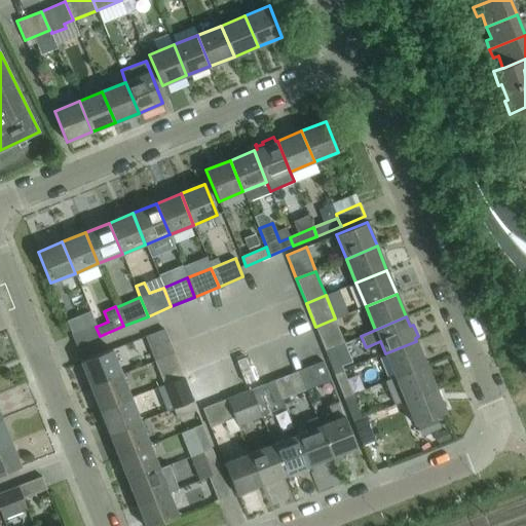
[(344,342),(335,318),(315,327),(326,349),(344,342)]
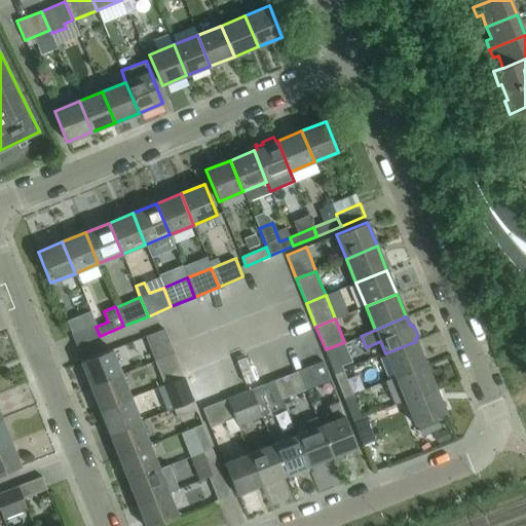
[(100,336),(96,327),(95,324),(71,333),(76,345),(100,336)]
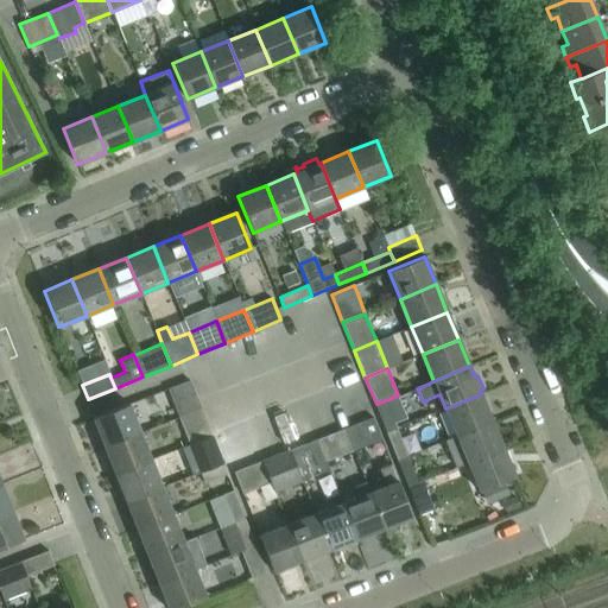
[(166,390),(177,417),(200,409),(188,380),(166,390)]
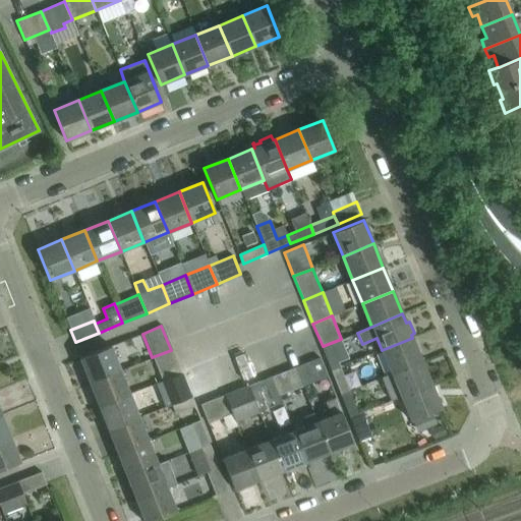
[(421,360),(412,338),(382,350),(391,373),(421,360)]
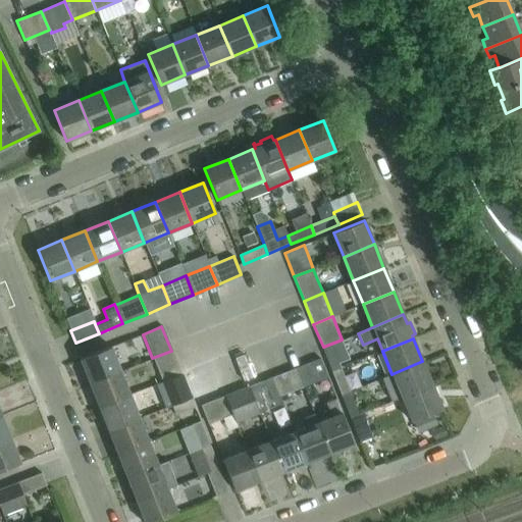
[(349,359),(342,340),(323,347),(332,371),(341,368),(338,363),(349,359)]
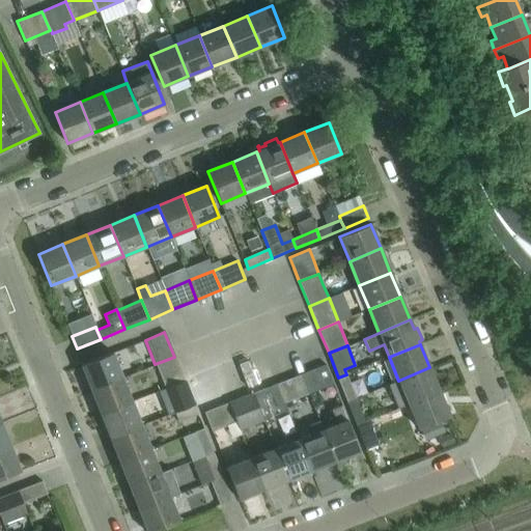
[(81,365),(90,389),(122,378),(112,353),(81,365)]
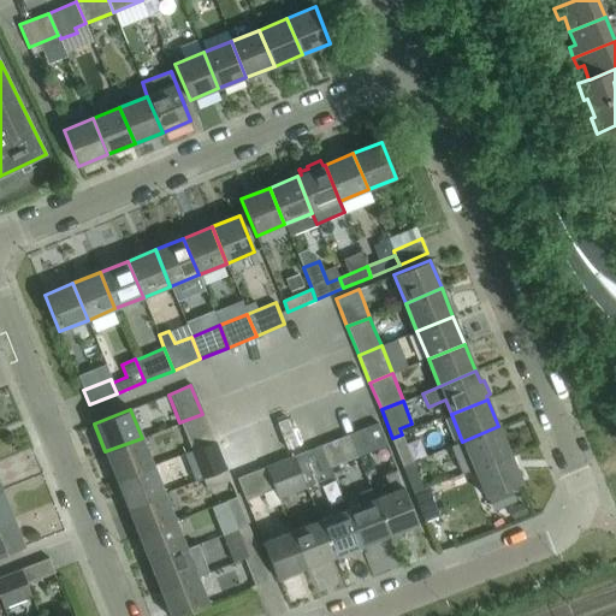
[(213,442),(202,414),(179,422),(190,451),(213,442)]
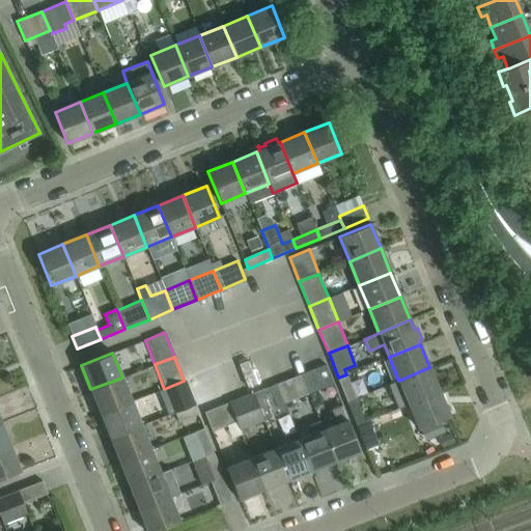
[(326,365),(301,374),(308,394),(333,384),(326,365)]
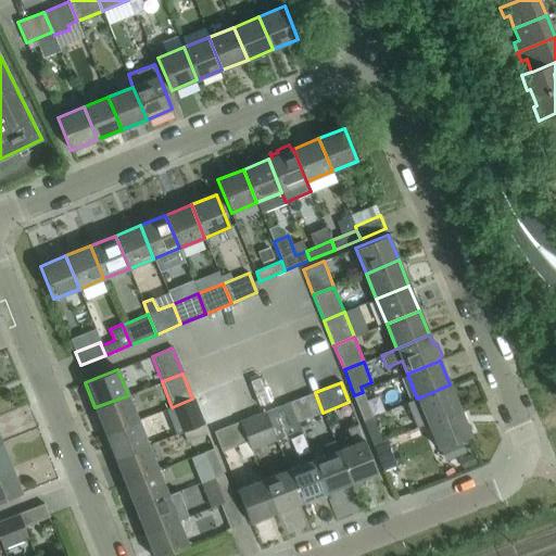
[(460,411),(450,384),(417,399),(428,424),(460,411)]
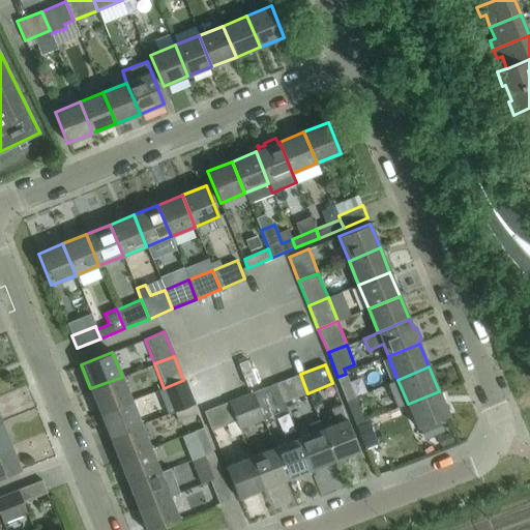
[(307,393),(300,374),(276,383),(284,403),(307,393)]
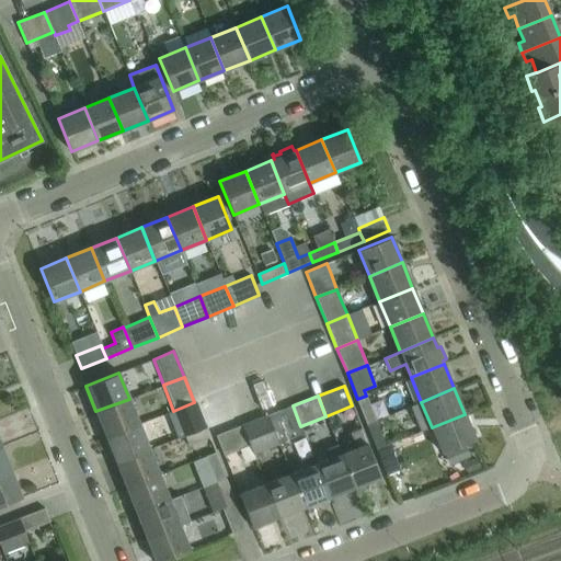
[(376,421),(366,396),(357,399),(367,424),(376,421)]
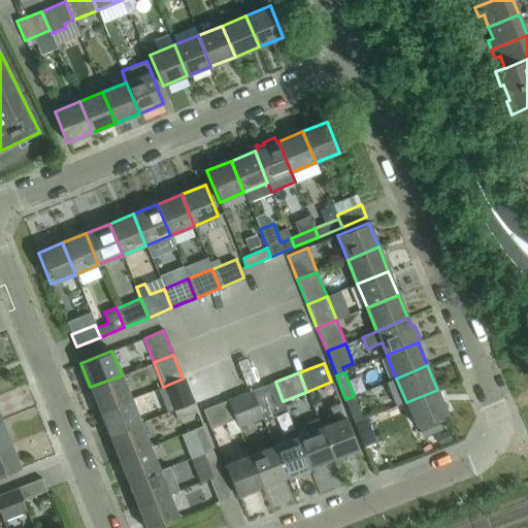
[(131,399),(122,375),(90,387),(100,411),(131,399)]
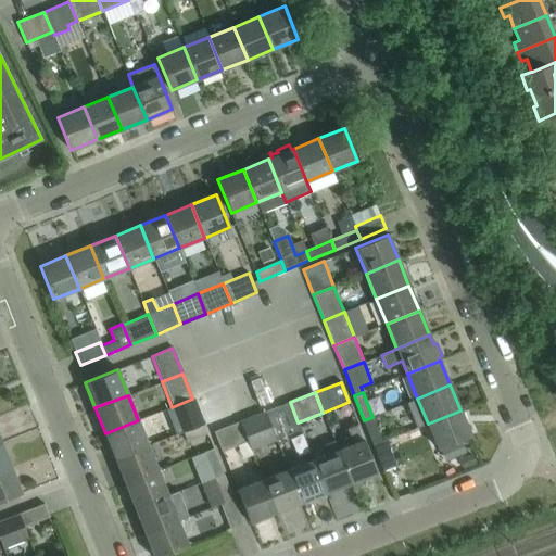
[(202,424),(192,399),(172,407),(182,432),(202,424)]
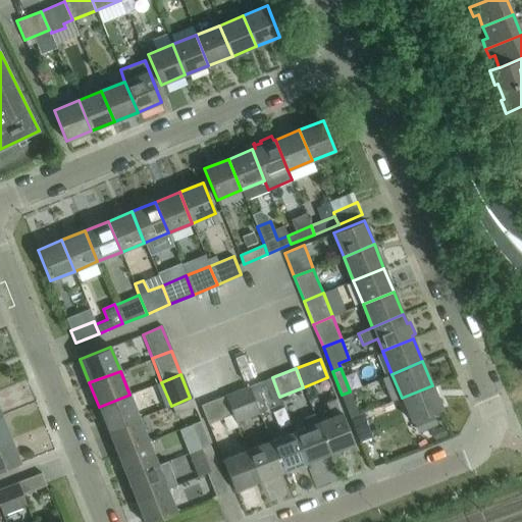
[(279,397),(272,377),(248,386),(255,406),(279,397)]
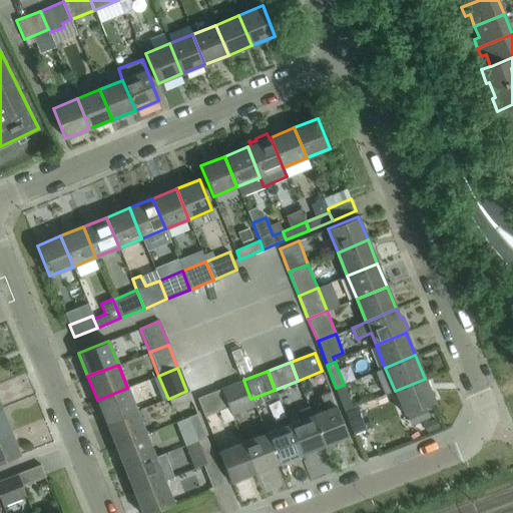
[(434,402),(425,379),(395,391),(404,414),(424,406),(434,402)]
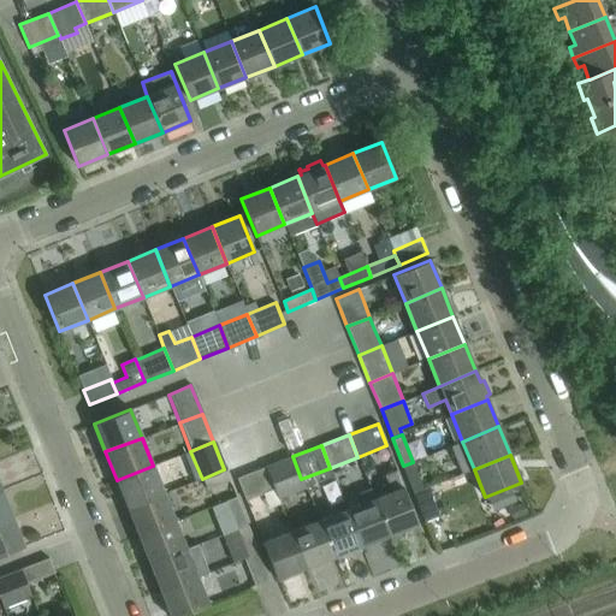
[(301,479),(292,456),(265,467),(274,489),(301,479)]
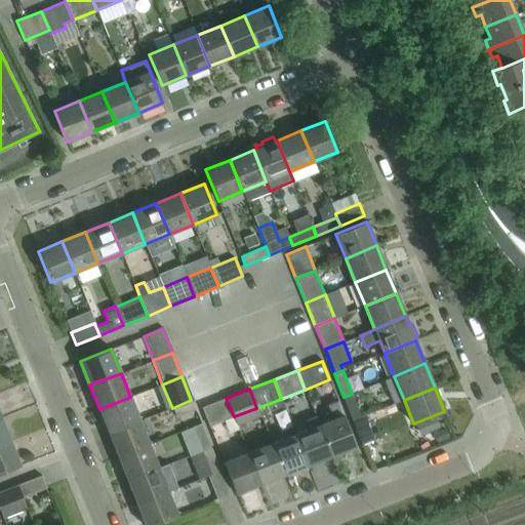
[(361,417),(352,394),(344,397),(353,420),(361,417)]
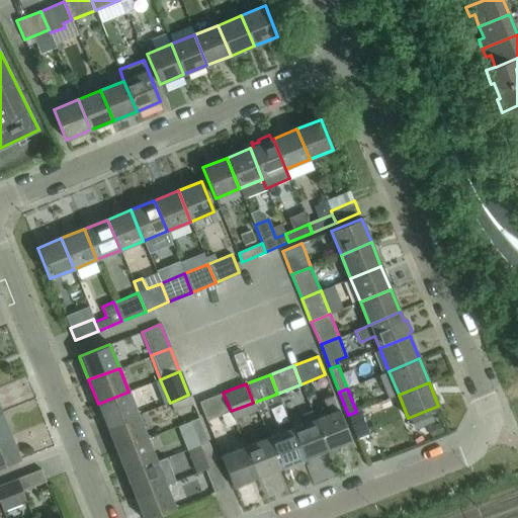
[(138,415),(128,392),(98,404),(107,427),(138,415)]
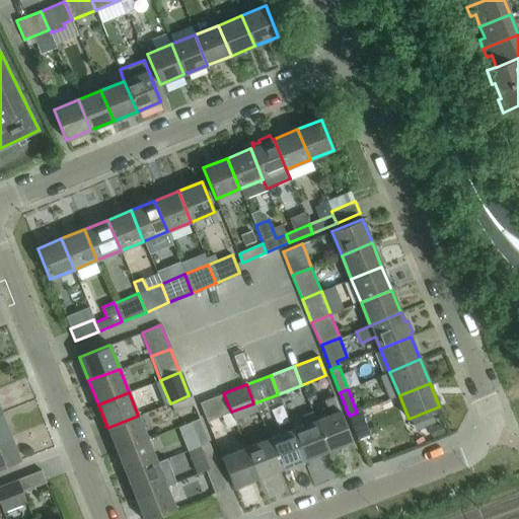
[(231,412),(223,393),(199,403),(207,422),(231,412)]
